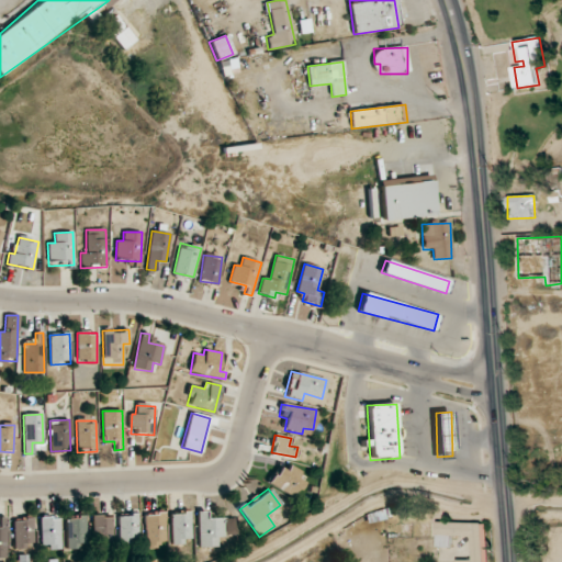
[(218,547),(217,537),(236,536),(235,517),(206,519),(206,512),(198,512),(200,548),(218,547)]
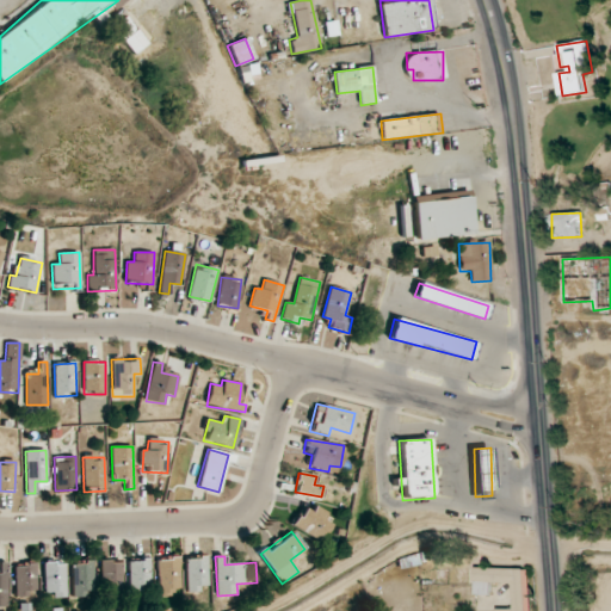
[(158,559),(159,598),(180,597),(179,557),(158,559)]
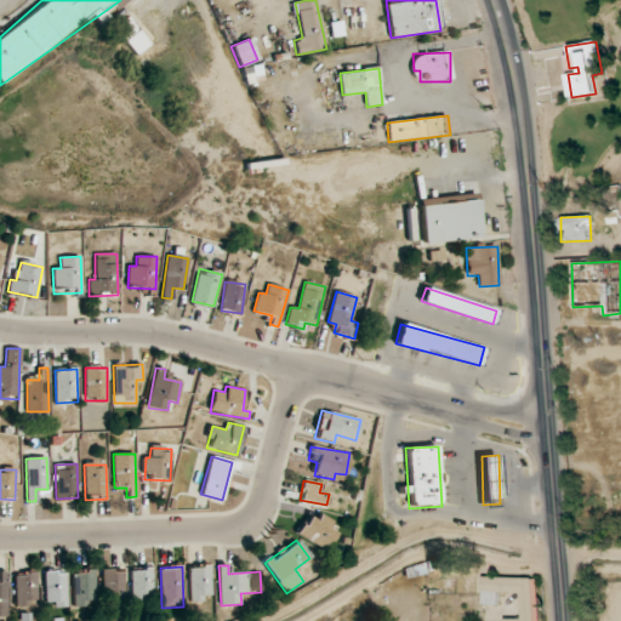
[(189,567),(191,599),(211,599),(211,567),(189,567)]
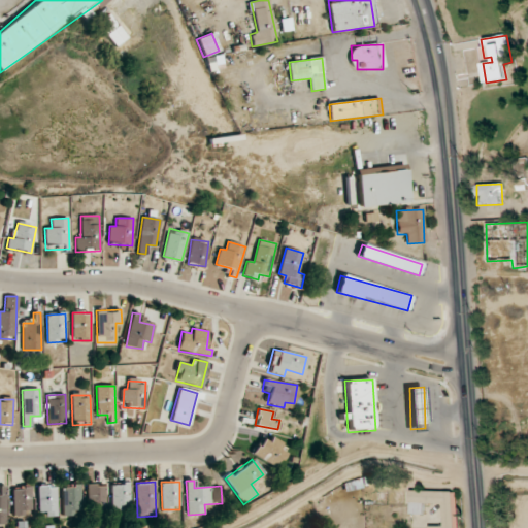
[(111,484),(112,510),(131,510),(130,484),(111,484)]
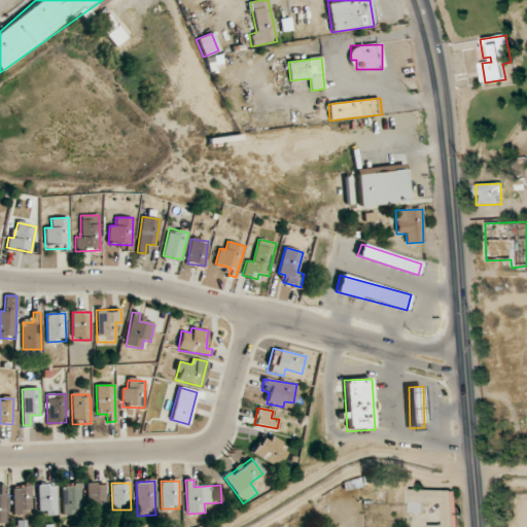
[(86,485),(88,512),(106,511),(105,484),(86,485)]
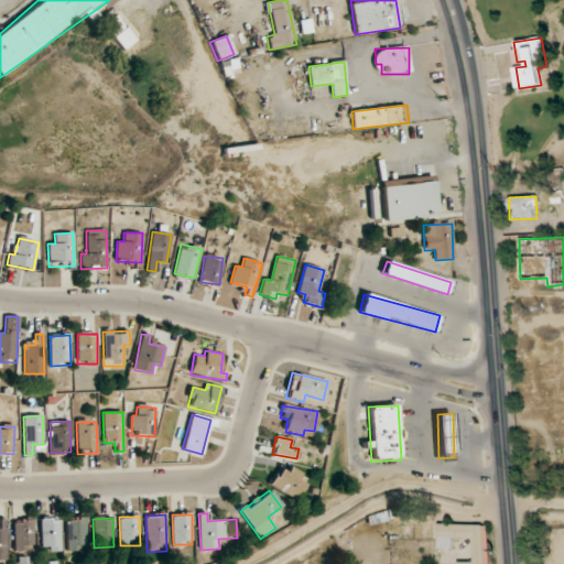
[(66,520),(67,551),(86,551),(86,519),(66,520)]
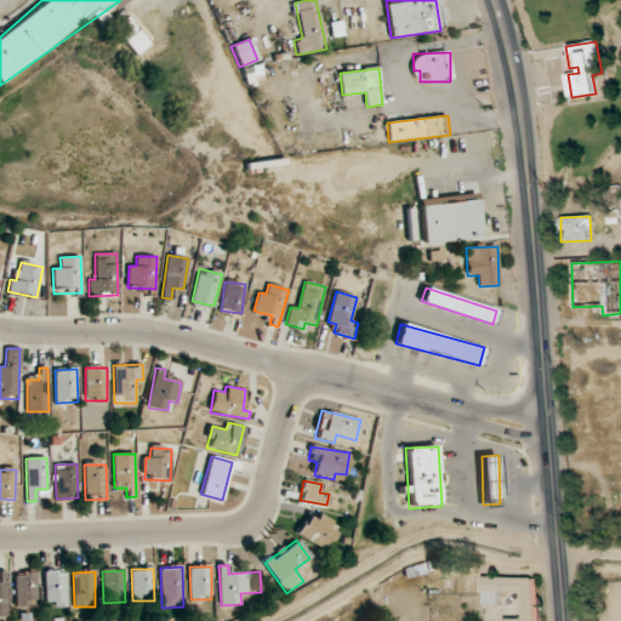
[(66,573),(44,573),(45,605),(67,605),(66,573)]
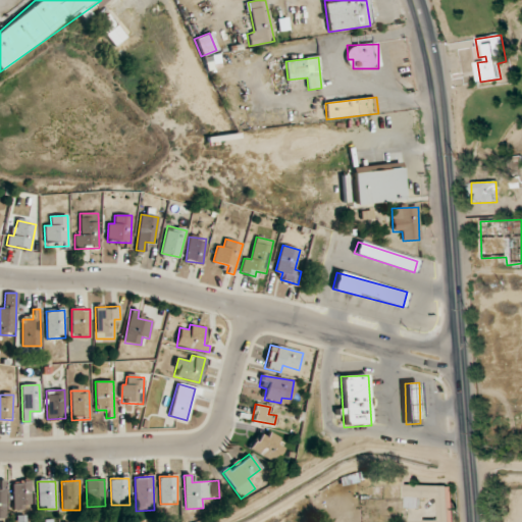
[(31,507),(30,482),(12,482),(12,508),(31,507)]
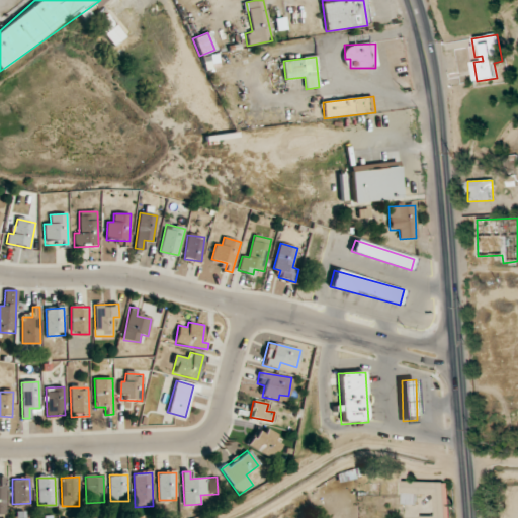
[(434,516),(420,516),(420,517),(448,517),(449,482),(402,482),(402,505),(415,505),(415,494),(434,495),(434,516)]
